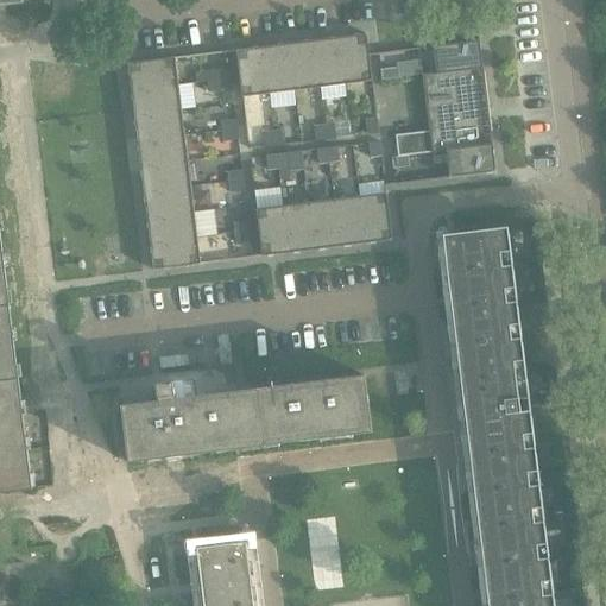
[(345,83),(371,80),(367,52),(365,33),(339,37),(345,83)]
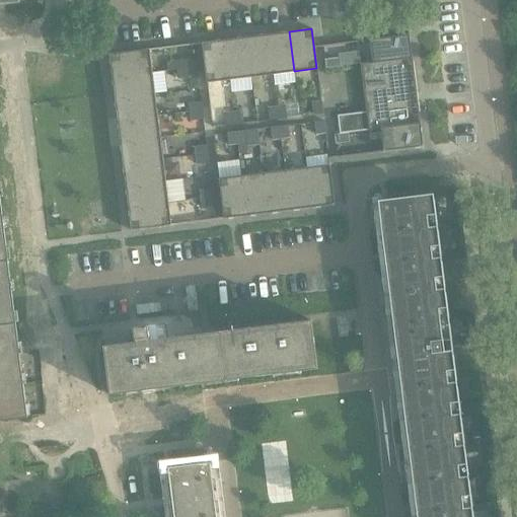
[(289,31),(267,33),(272,74),(294,71),(289,31)]
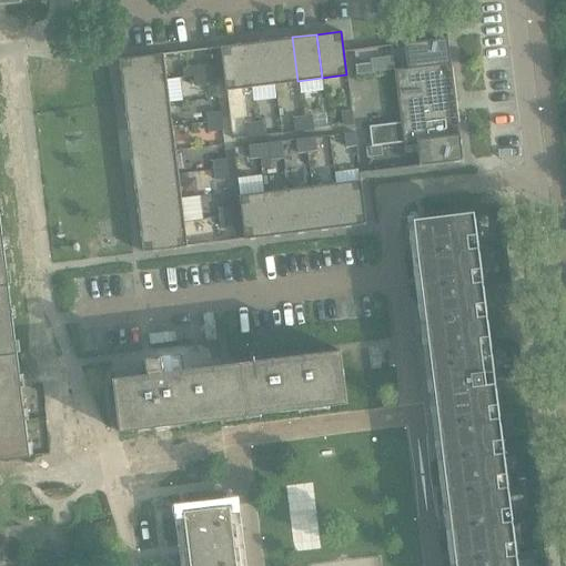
[(273,84),(297,81),(292,37),(268,40),(273,84)]
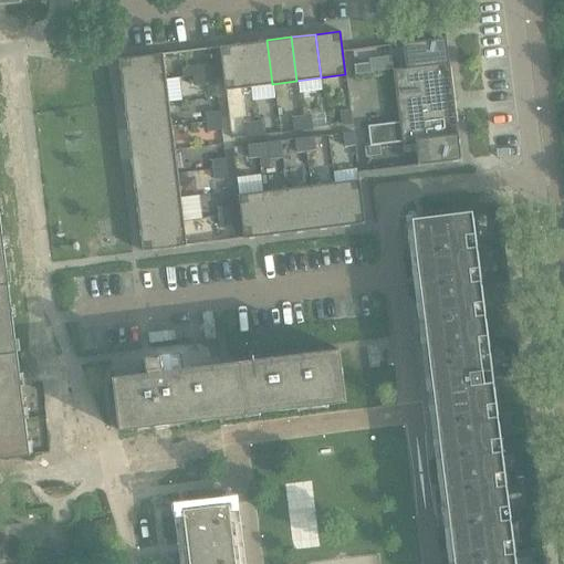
[(445,37),(401,42),(405,66),(448,61),(445,37)]
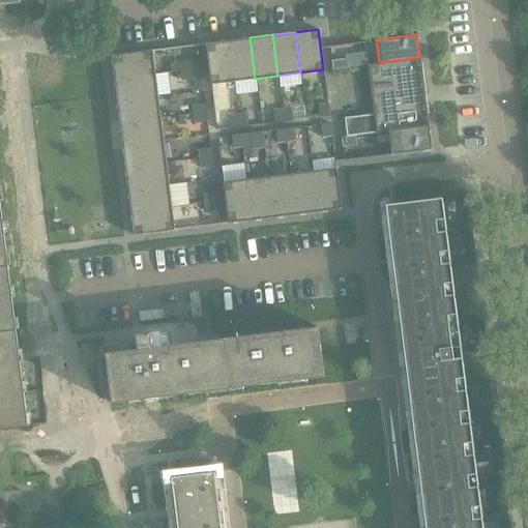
[(255,79),(250,37),(227,40),(232,81),(255,79)]
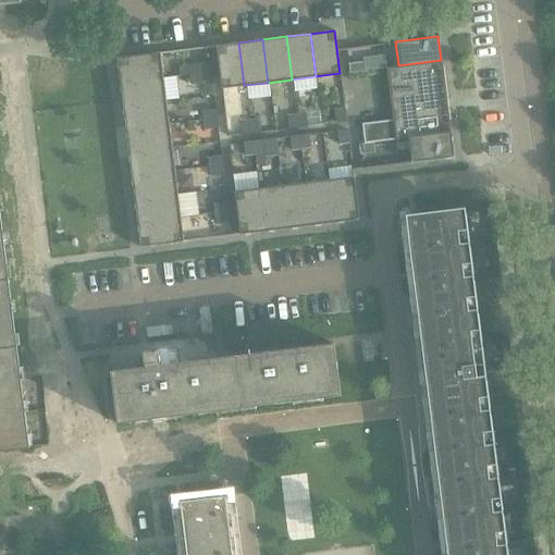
[(220,88),(244,85),(238,42),(214,45),(220,88)]
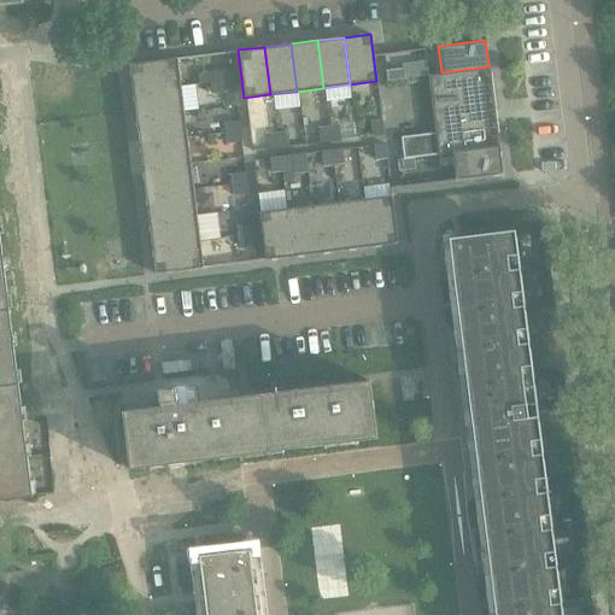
[(128,64),(132,89),(180,83),(176,58),(128,64)]
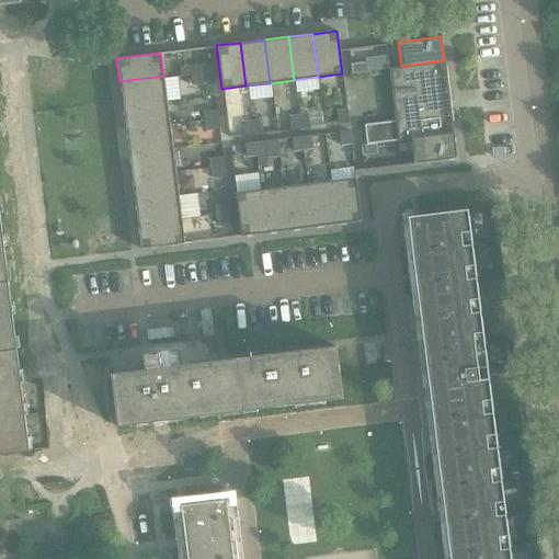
[(453,134),(453,129),(444,60),(401,66),(388,68),(394,118),(396,137),(397,140),(410,139),(453,134)]
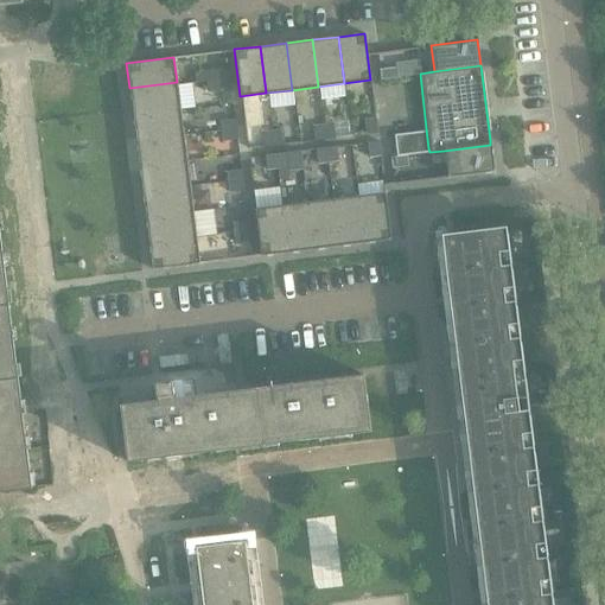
[(229,77),(228,67),(214,69),(215,78),(229,77)]
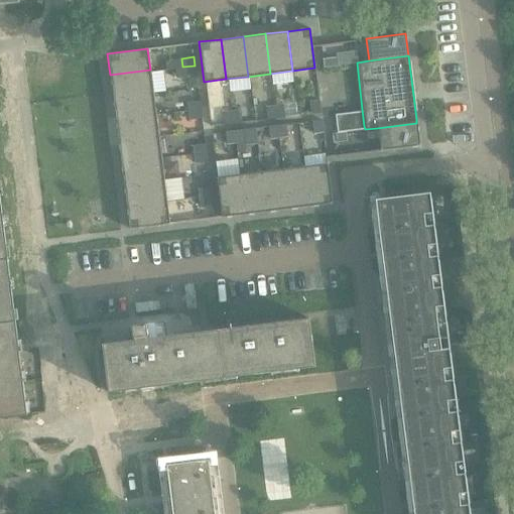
[(337,66),(336,56),(322,57),(323,68),(337,66)]
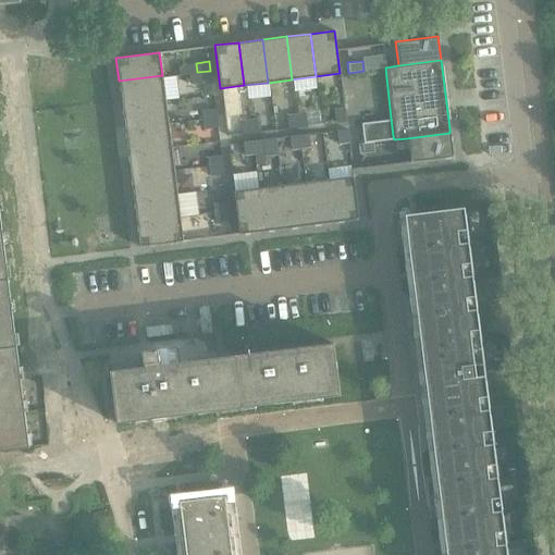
[(197,72),(198,82),(211,81),(210,71),(197,72)]
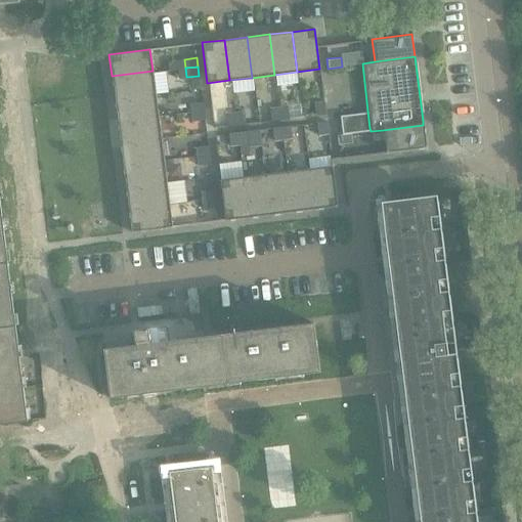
[(112,76),(115,98),(155,93),(153,71),(112,76)]
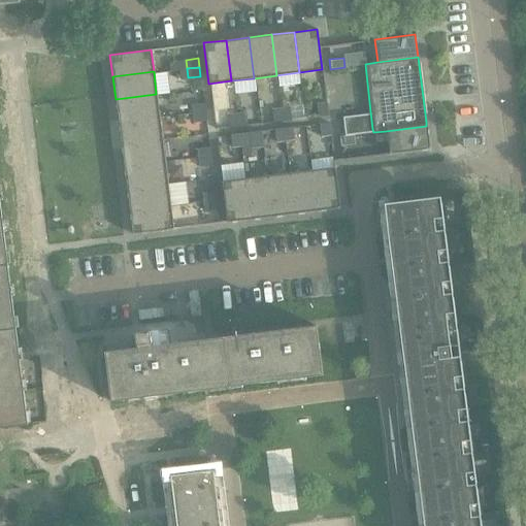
[(159,117),(156,94),(116,99),(118,122),(159,117)]
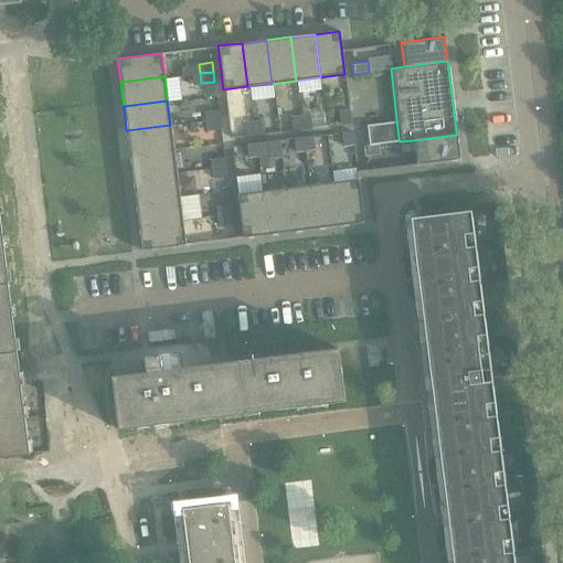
[(219,119),(218,109),(204,112),(205,120),(219,119)]
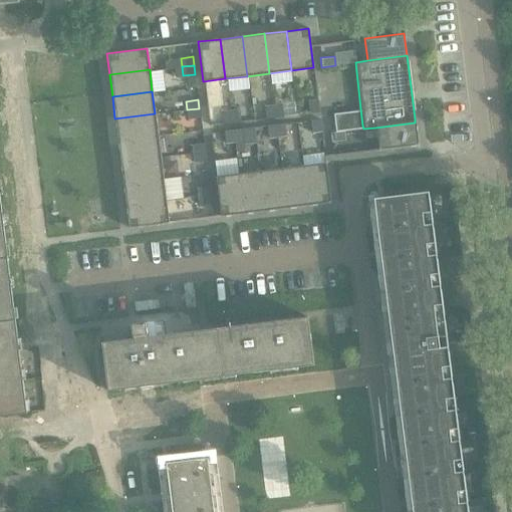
[(308,112),(318,111),(317,99),(307,100),(308,112)]
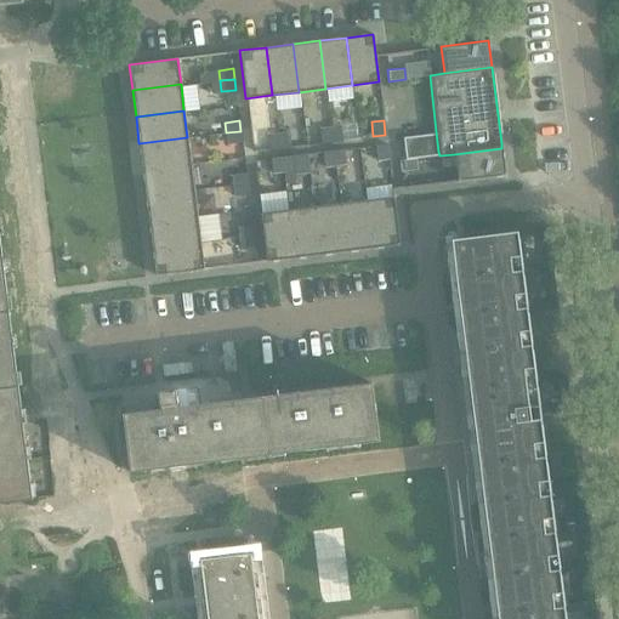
[(329,126),(331,142),(342,140),(340,125),(329,126)]
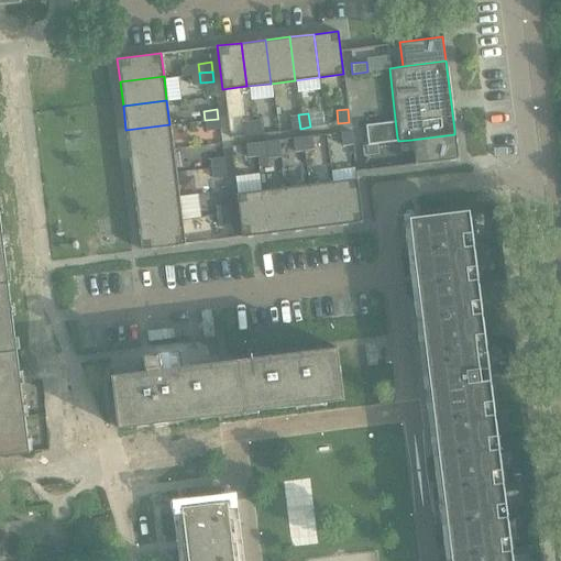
[(289,117),(290,130),(300,129),(298,114),(289,117)]
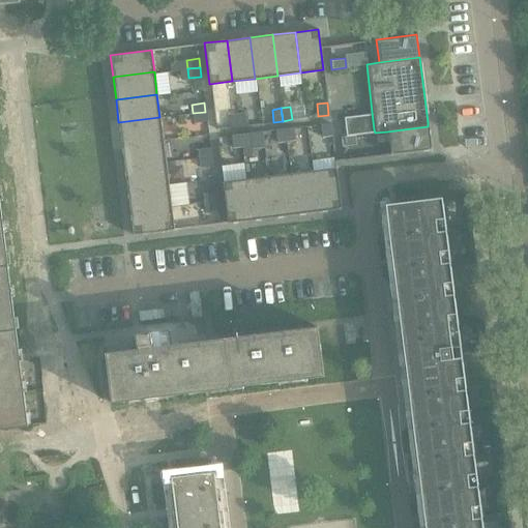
[(207,121),(205,112),(193,113),(194,122),(207,121)]
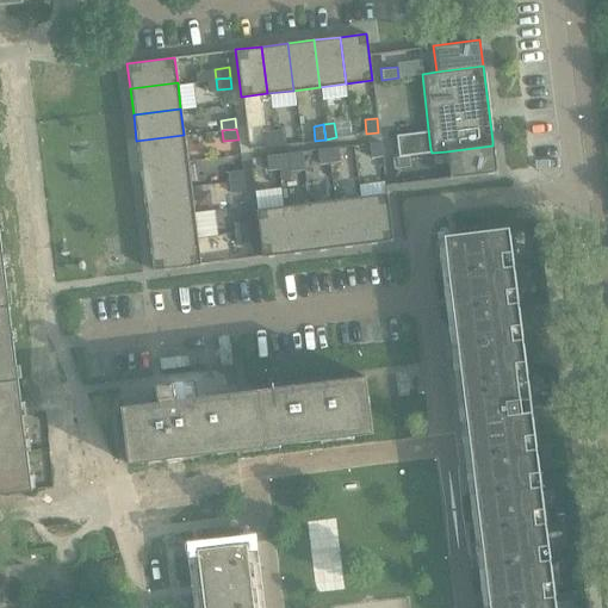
[(396,132),(398,153),(430,149),(428,129),(396,132)]
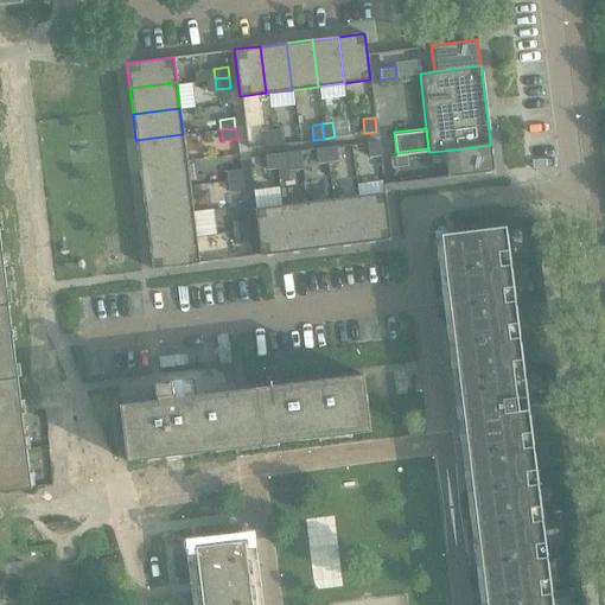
[(284,144),(281,129),(272,131),(273,145),(284,144)]
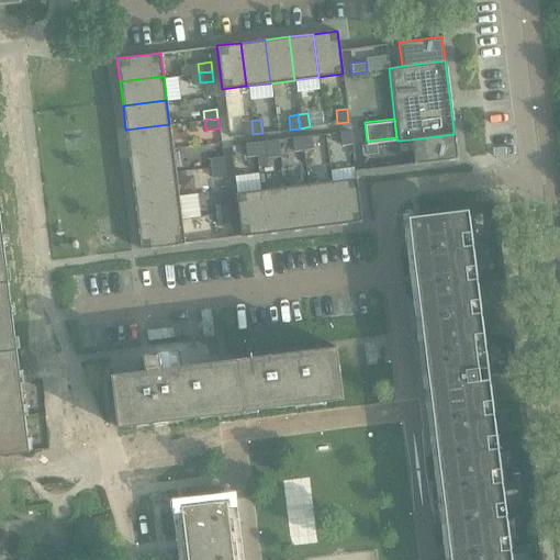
[(252,121),(242,122),(243,135),(253,134),(252,121)]
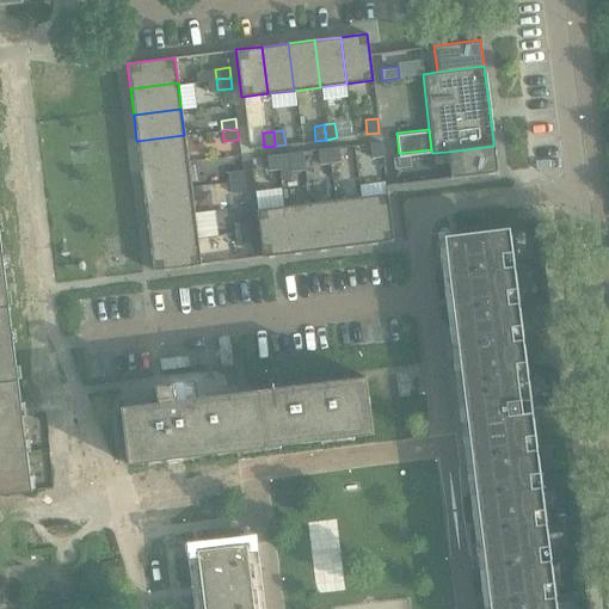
[(188,161),(184,135),(136,141),(140,167),(188,161)]
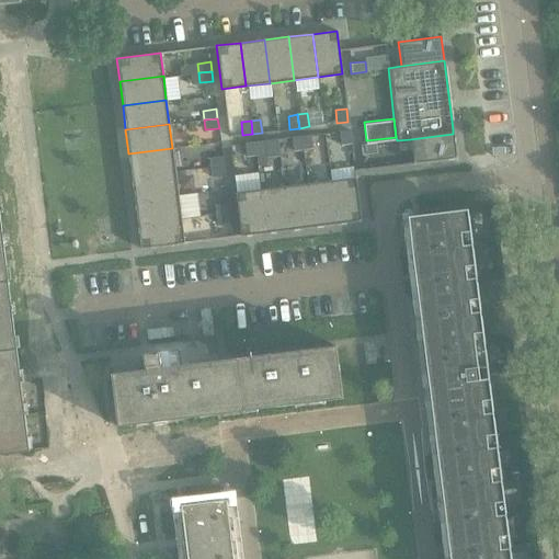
[(338,130),(340,145),(351,143),(349,129),(338,130)]
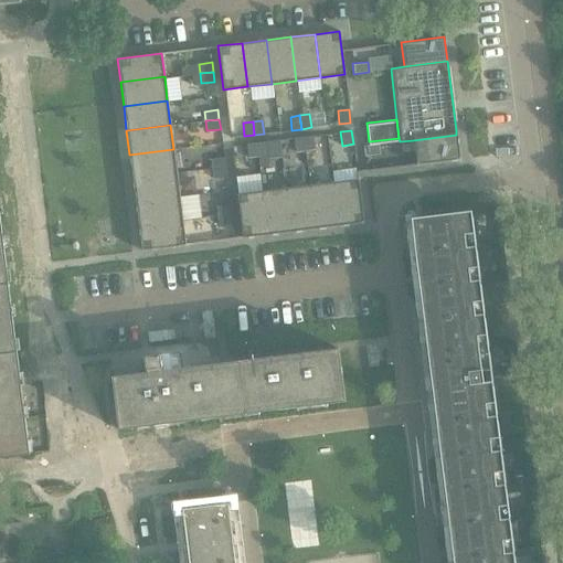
[(413,140),(415,163),(416,165),(459,159),(456,135),(413,140)]
